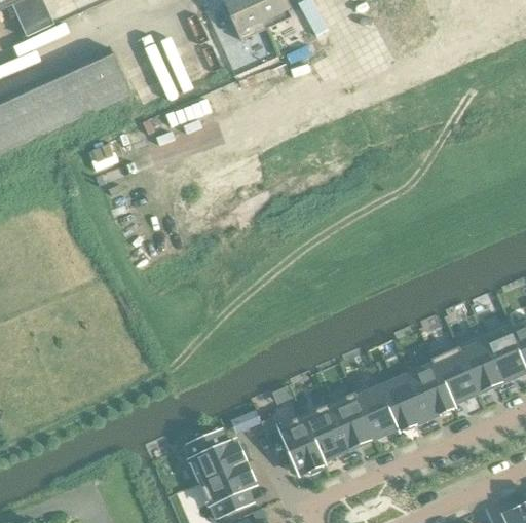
[(0,0),(0,28),(19,20),(11,5),(8,0),(0,0)]
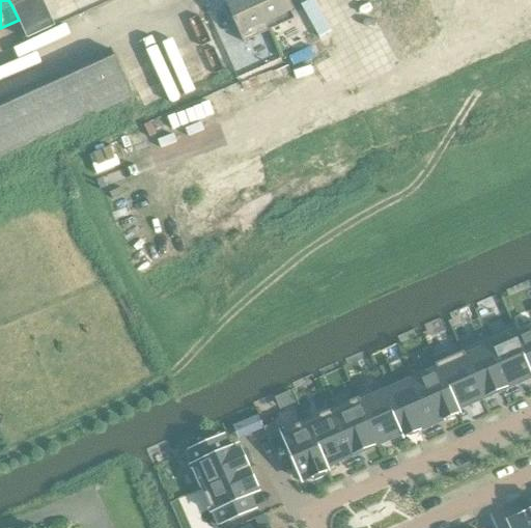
[(8,0),(11,5),(19,20),(20,20),(38,10),(33,0),(8,0)]
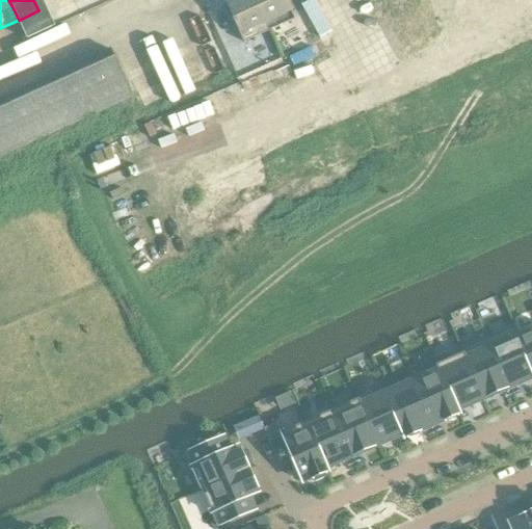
[(33,0),(38,10),(47,7),(58,2),(57,0),(33,0)]
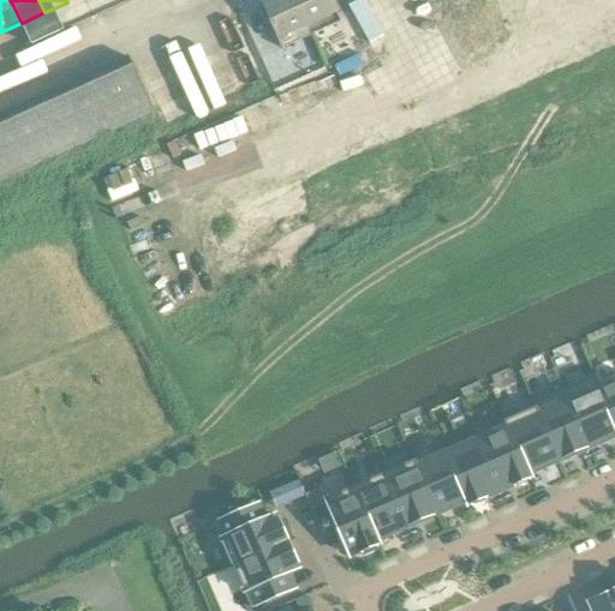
[(267,0),(262,3),(282,46),(341,19),(332,0),(267,0)]
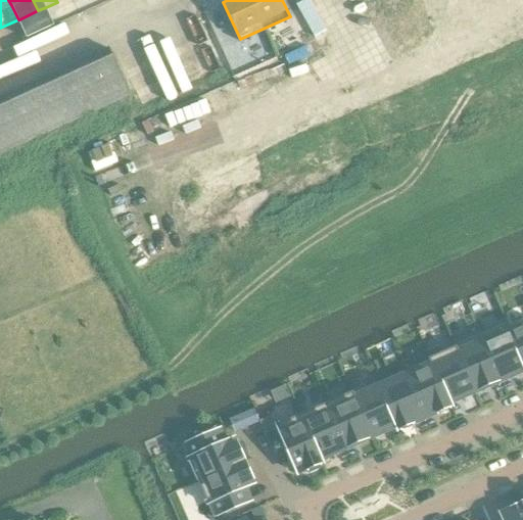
[(305,0),(311,11),(335,0),(305,0)]
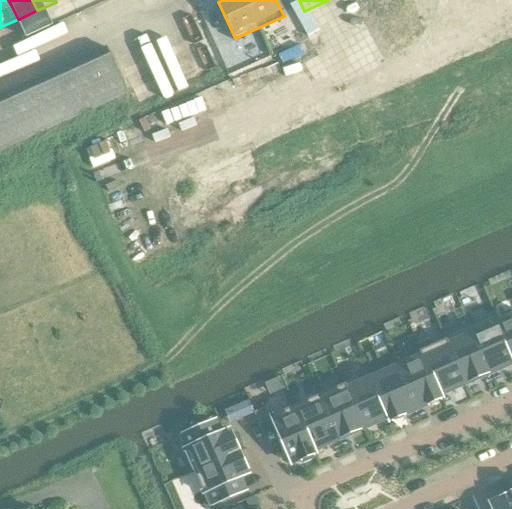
[(328,0),(304,11),(309,22),(333,11),(328,0)]
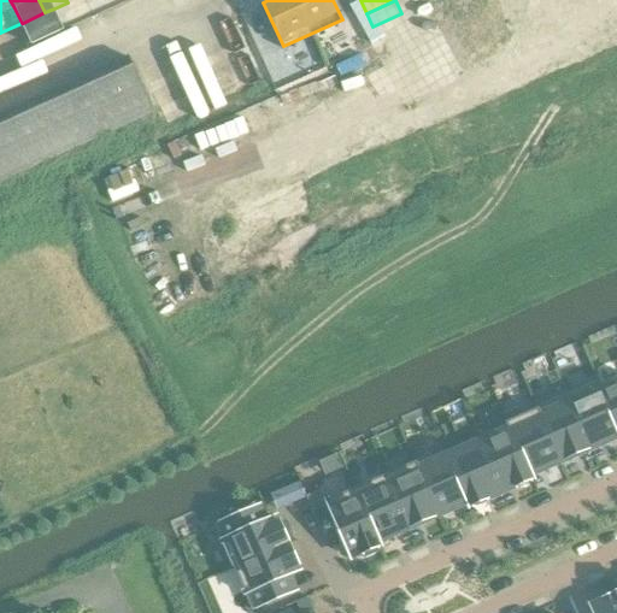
[(401,13),(372,27),(378,40),(407,27),(401,13)]
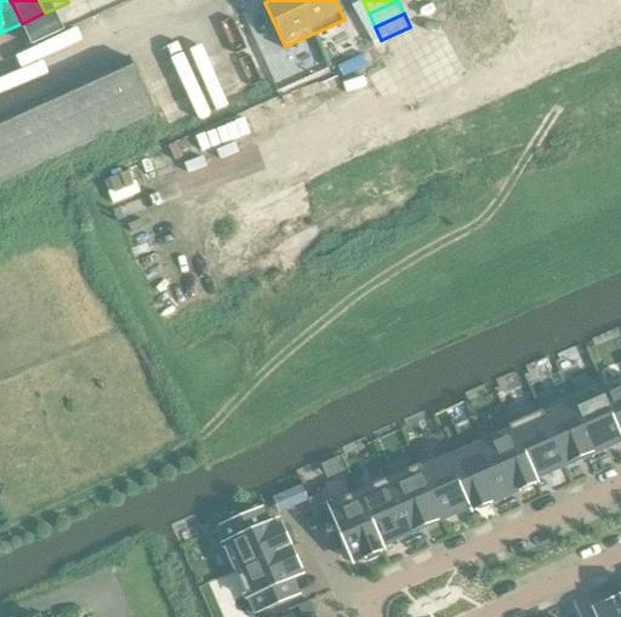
[(410,27),(381,40),(382,43),(387,53),(416,40),(410,27)]
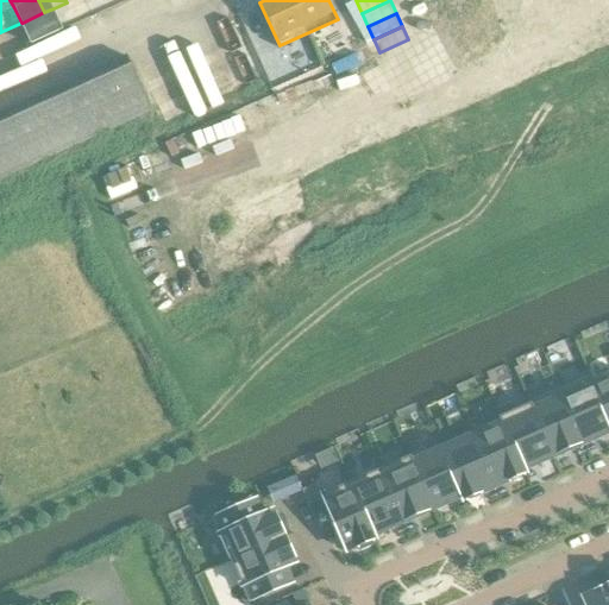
[(375,42),(362,48),(375,75),(388,69),(380,52),(375,42)]
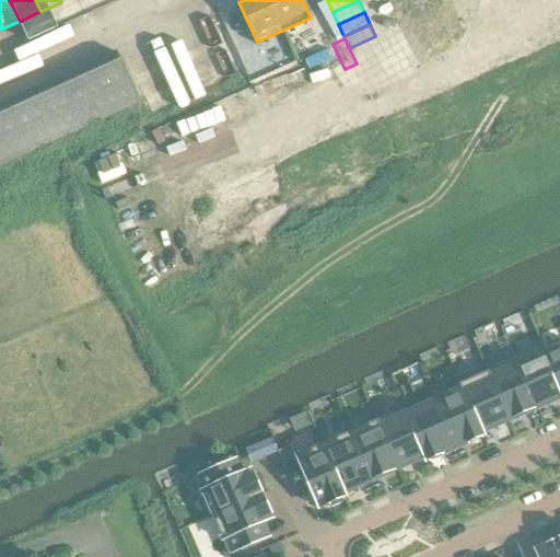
[(333,44),(321,48),(333,74),(345,69),(333,44)]
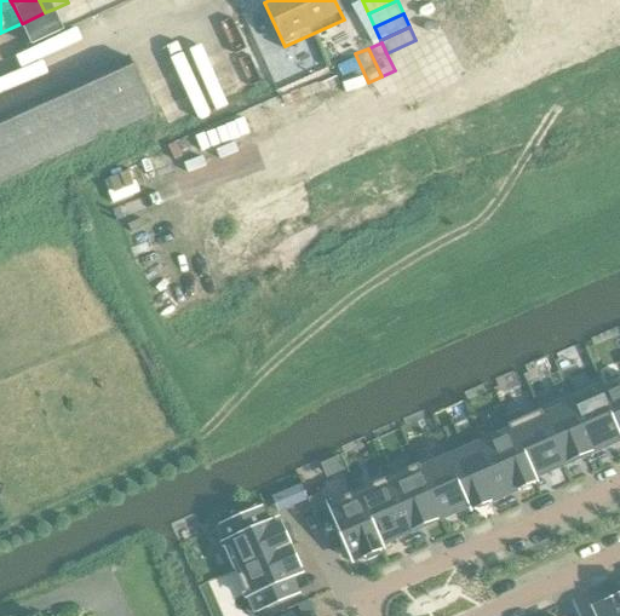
[(355,53),(342,59),(355,88),(368,82),(355,53)]
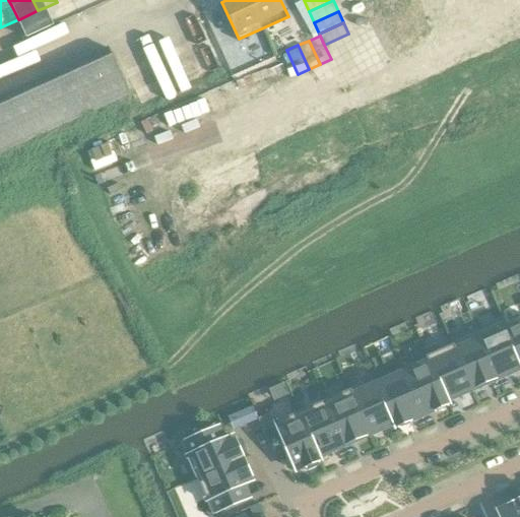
[(0,150),(129,92),(109,47),(0,95),(0,150)]
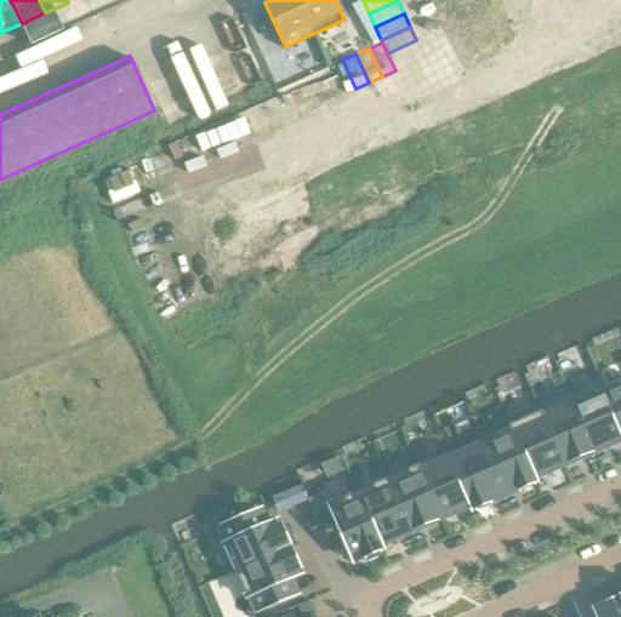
[(342,60),(329,66),(342,95),(355,89),(342,60)]
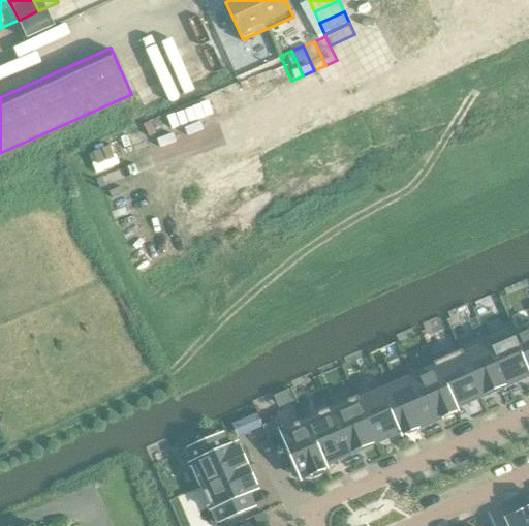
[(280,56),(269,61),(280,86),(291,81),(280,56)]
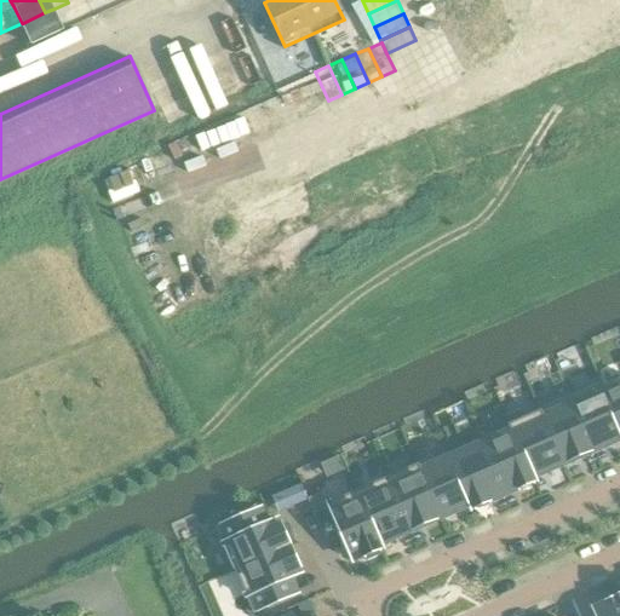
[(315,72),(303,78),(315,107),(328,101),(315,72)]
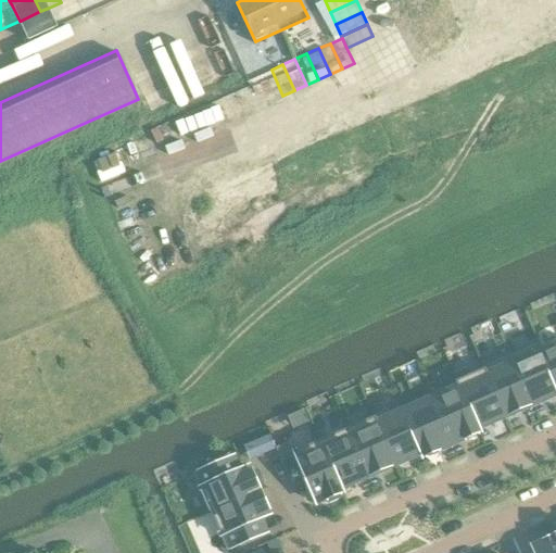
[(272,70),(260,75),(270,101),(282,96),(272,70)]
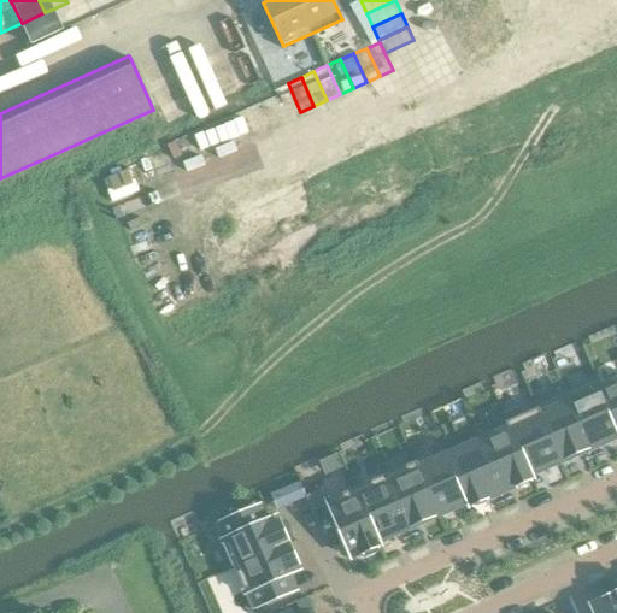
[(288,83),(275,89),(275,90),(287,118),(300,112),(288,83)]
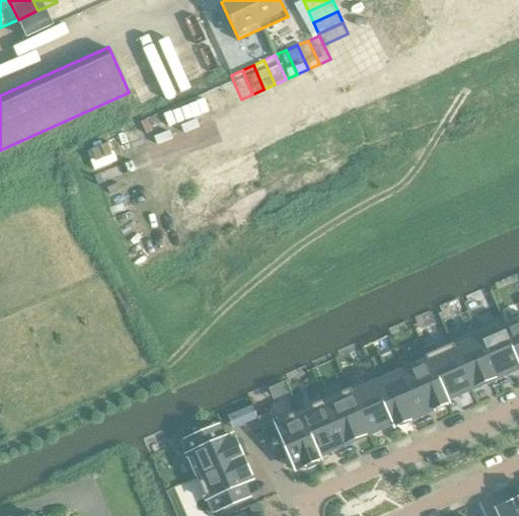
[(228,77),(220,80),(222,85),(223,89),(231,104),(241,99),(231,76),(231,75),(228,77)]
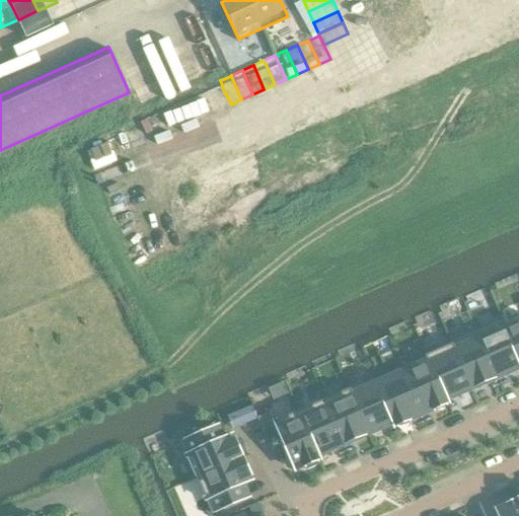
[(220,80),(209,85),(211,90),(213,94),(220,109),(231,104),(223,89),(222,85),(220,80)]
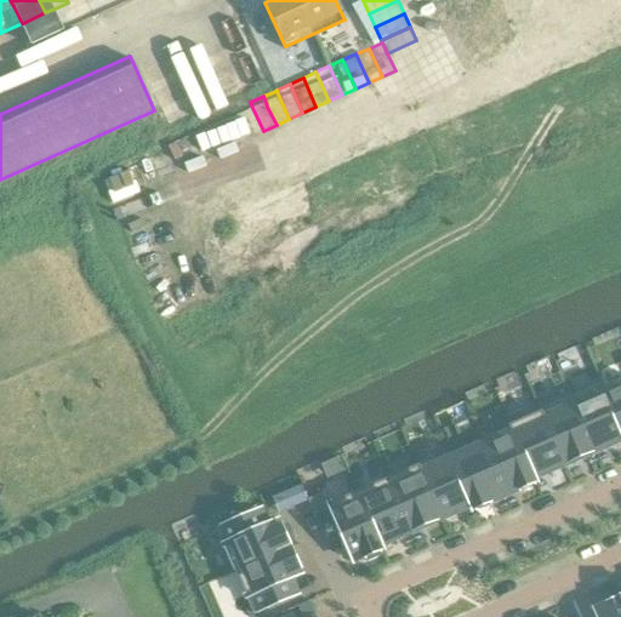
[(250,102),(237,108),(239,114),(241,118),(250,137),(263,131),(255,113),(252,108),(250,102)]
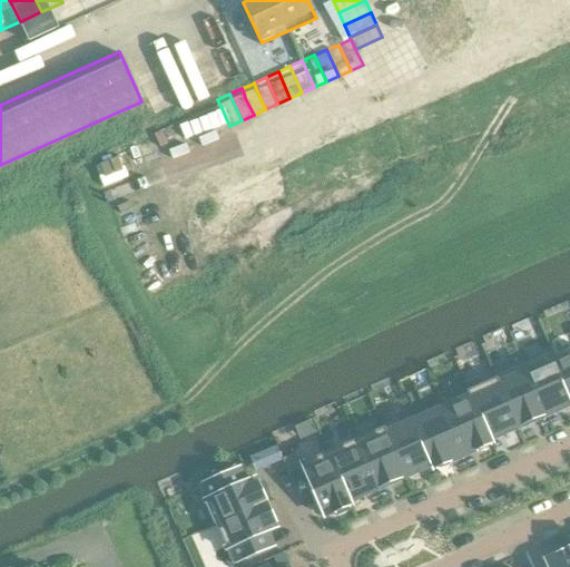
[(217,99),(205,105),(207,109),(209,114),(217,132),(229,126),(222,108),(219,105),(217,99)]
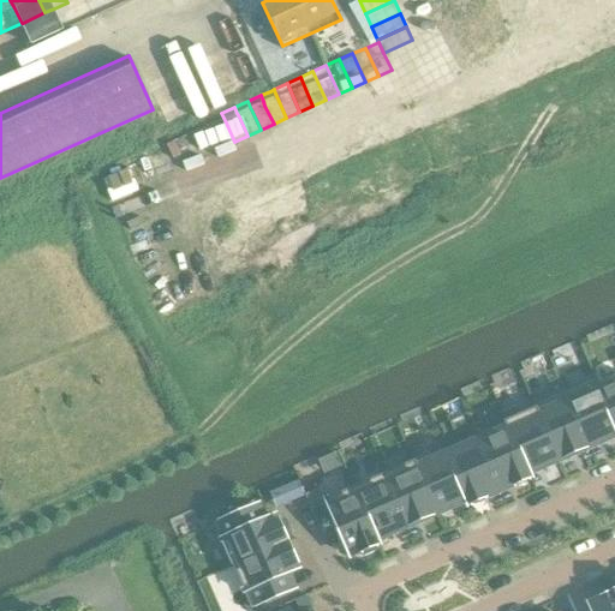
[(221,113),(208,119),(210,124),(213,129),(221,148),(234,142),(226,123),(224,118),(221,113)]
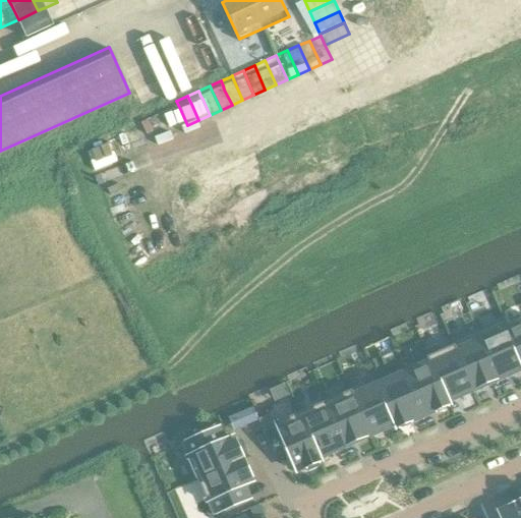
[(176,101),(165,106),(167,110),(169,114),(176,130),(187,125),(180,109),(178,105),(176,101)]
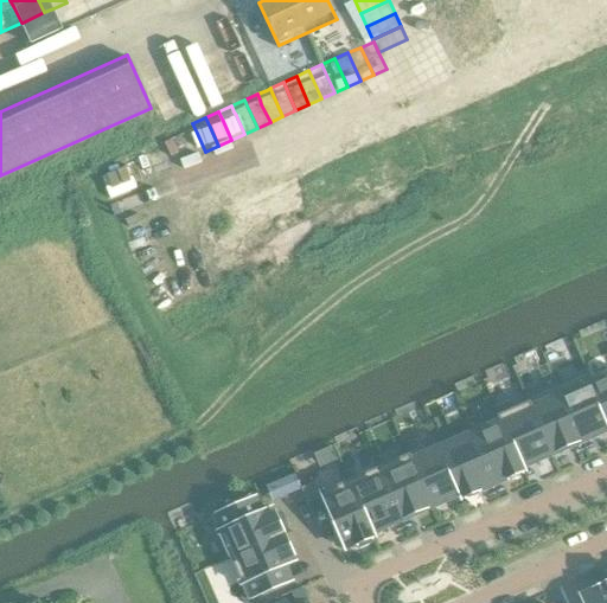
[(192,123),(179,129),(181,134),(184,139),(192,158),(205,152),(197,133),(195,128),(192,123)]
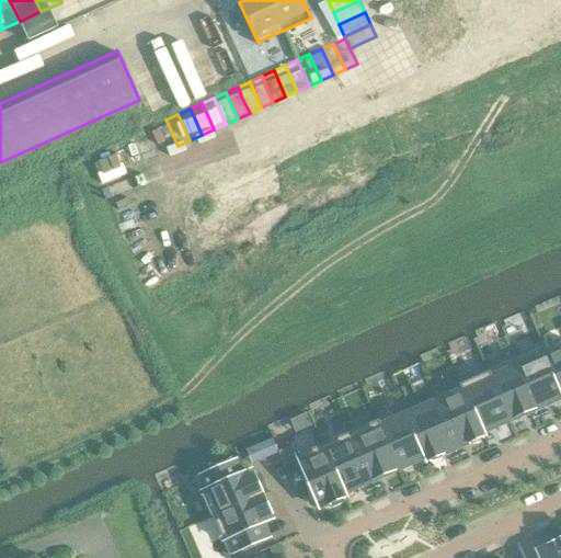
[(165,120),(153,125),(156,129),(158,134),(165,151),(178,146),(170,128),(168,124),(165,120)]
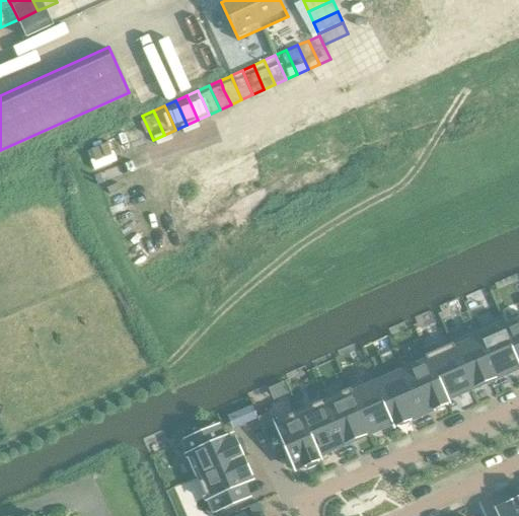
[(132,121),(131,121),(135,129),(142,145),(153,140),(146,124),(144,120),(142,116),(132,121)]
